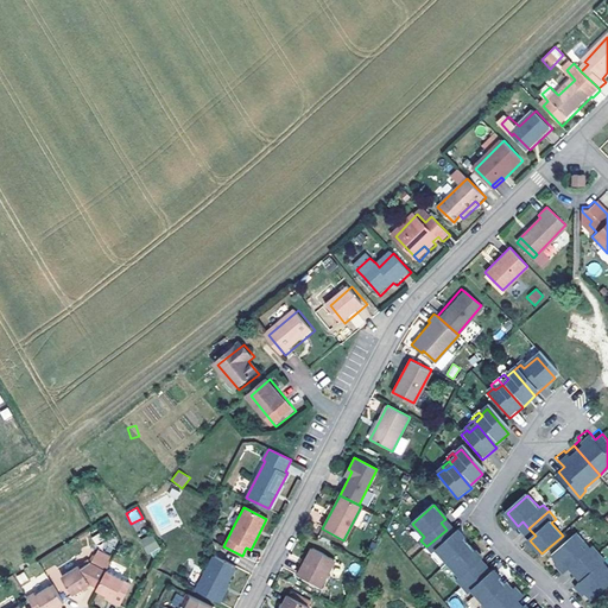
[(451,525),(445,519),(441,523),(447,530),(451,525)]
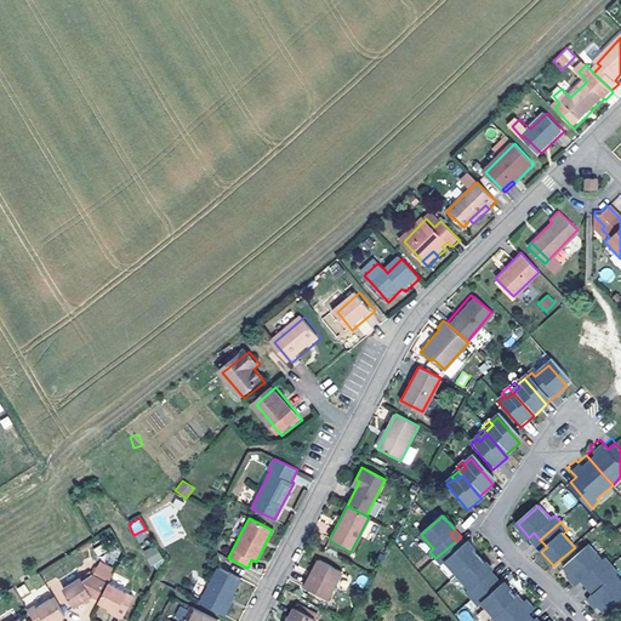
[(534,533),(529,537),(535,545),(540,540),(534,533)]
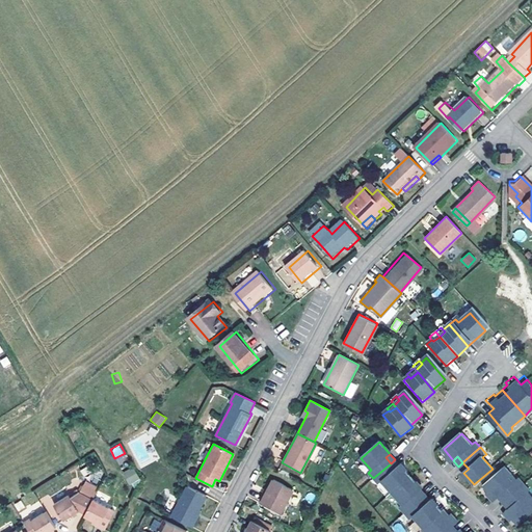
[(395,459),(391,463),(396,469),(400,466),(395,459)]
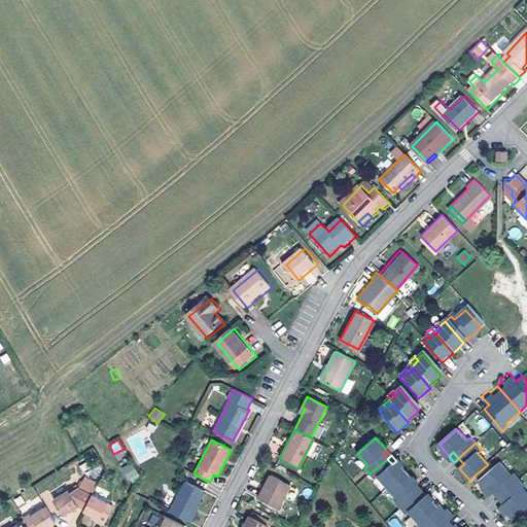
[(458,458),(454,462),(459,468),(464,464),(458,458)]
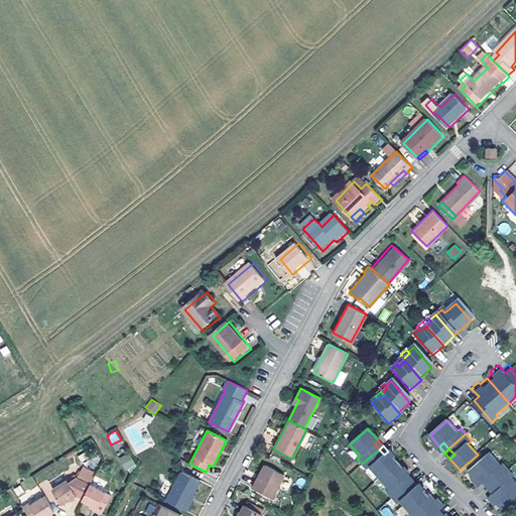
[(384,455),(379,449),(362,464),(367,470),(370,467),(380,478),(398,463),(388,452),(384,455)]
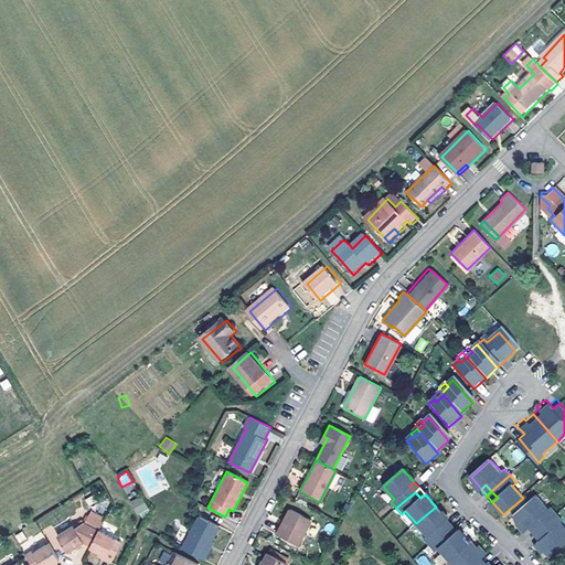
[(137,515),(148,509),(141,496),(129,502),(137,515)]
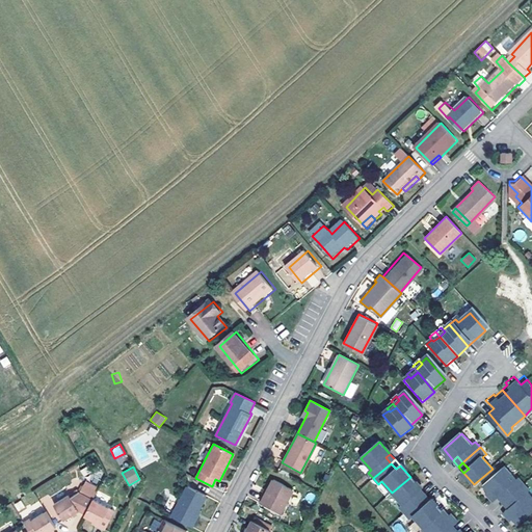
[(503,494),(508,500),(526,484),(521,478),(517,481),(505,468),(484,485),(489,491),(487,494),(494,501),(498,498),(503,494)]
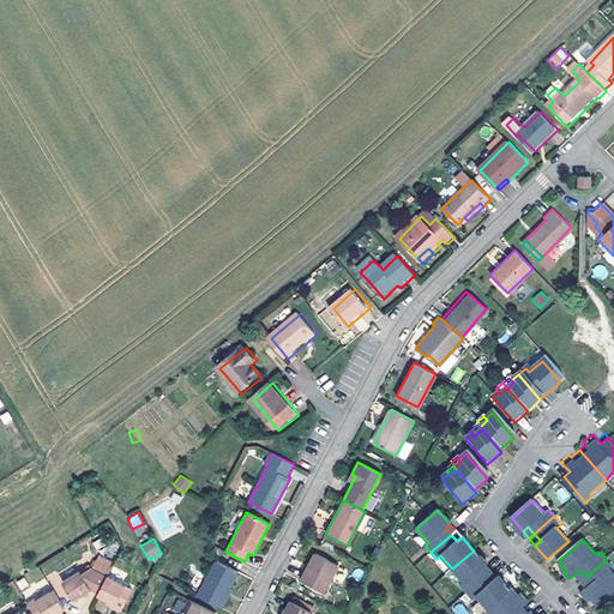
[(482,570),(486,565),(474,551),(452,569),(465,583),(462,587),(467,594),(487,576),(482,570)]
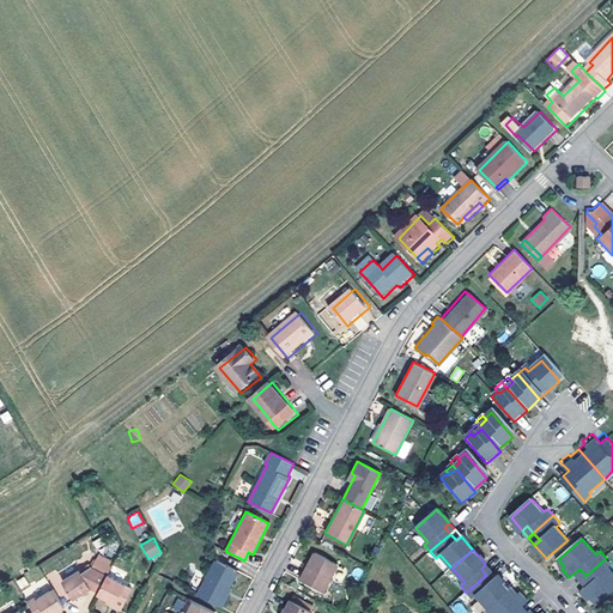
[(337,564),(314,553),(299,580),(322,592),(337,564)]
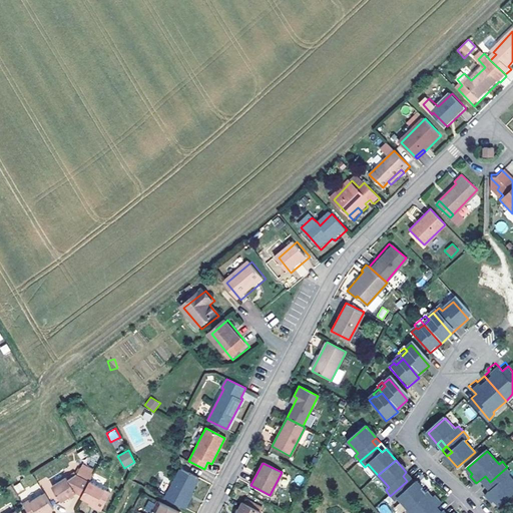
[(512,473),(507,467),(490,482),(495,488),(491,492),(487,495),(493,502),(495,500),(500,506),(504,502),(512,494),(512,480),(509,476),(512,473)]
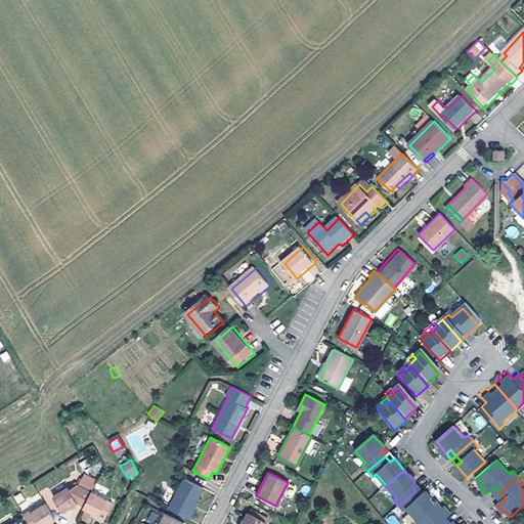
[(89,492),(93,484),(80,478),(76,485),(75,485),(66,490),(64,488),(50,496),(60,513),(74,504),(81,508),(89,492)]
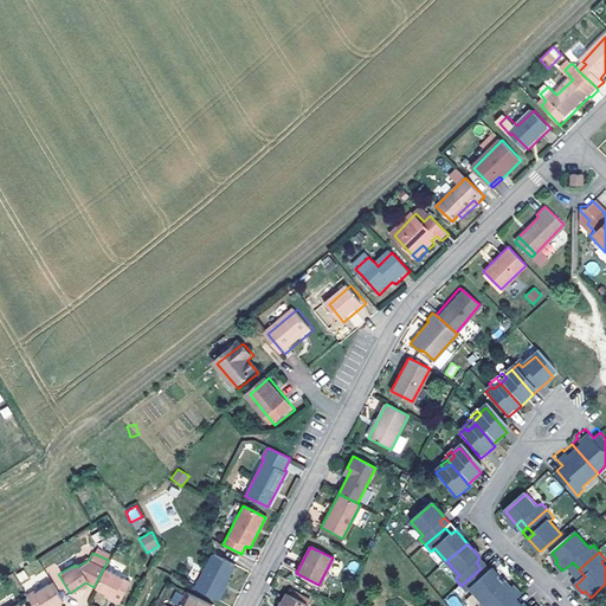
[(214,553),(197,587),(218,599),(226,584),(236,565),(214,553)]
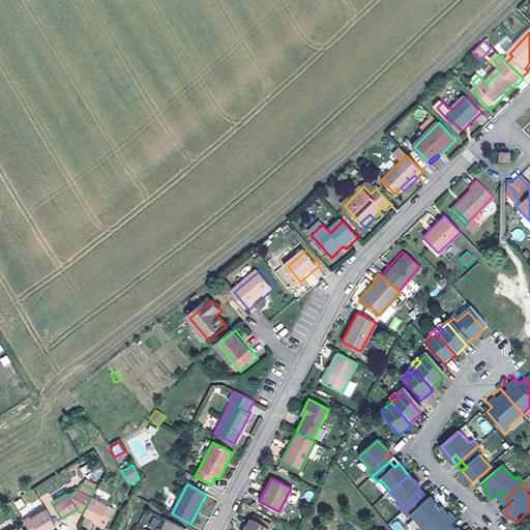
[(424,493),(419,488),(416,492),(420,497),(424,493)]
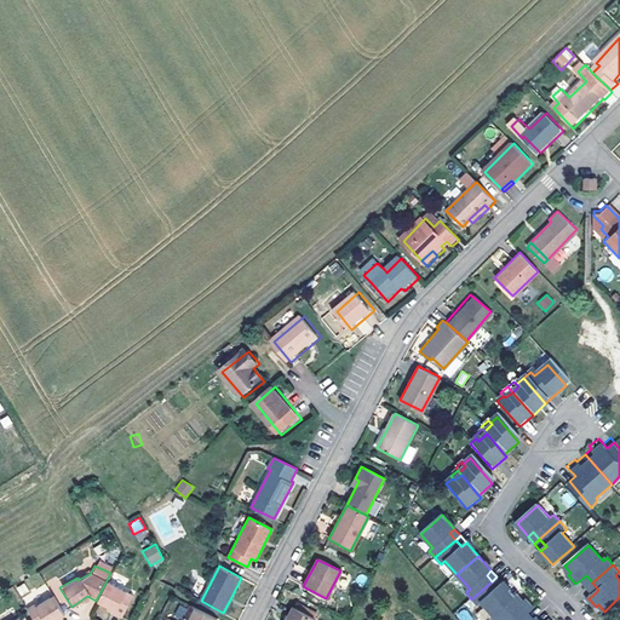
[(586,575),(580,580),(587,587),(592,583),(586,575)]
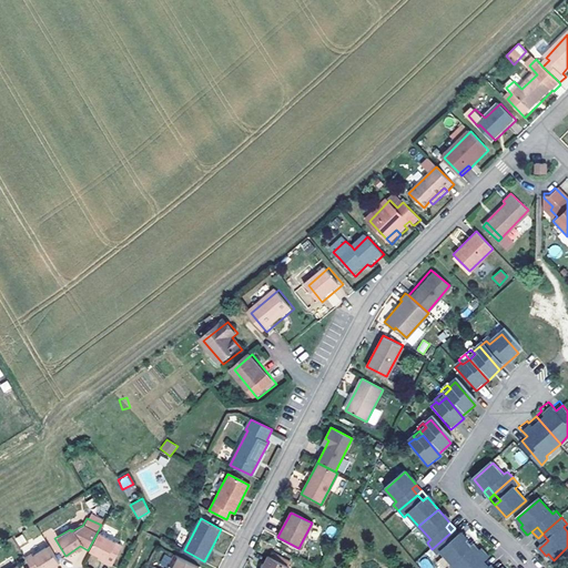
[(455,528),(450,533),(456,538),(460,535),(455,528)]
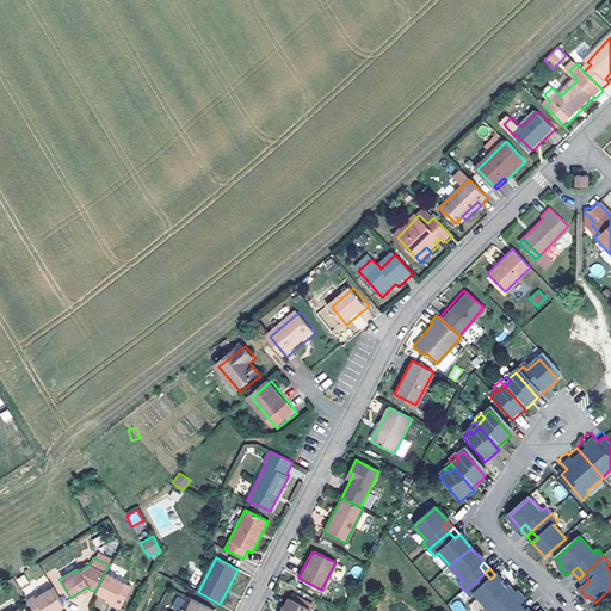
[(491,579),(485,573),(464,591),(470,597),(475,592),(488,606),(508,590),(495,575),(491,579)]
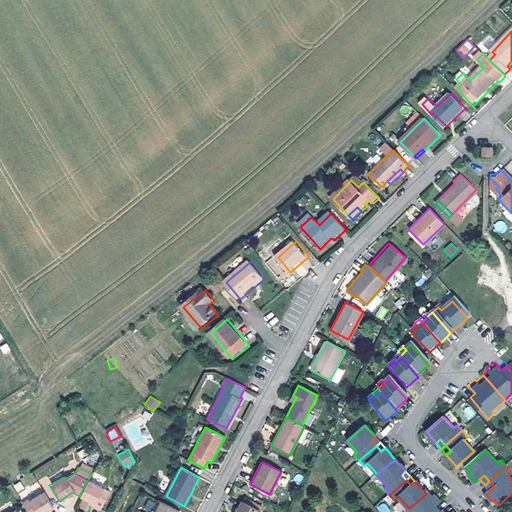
[(13,485),(16,492),(24,489),(20,481),(13,485)]
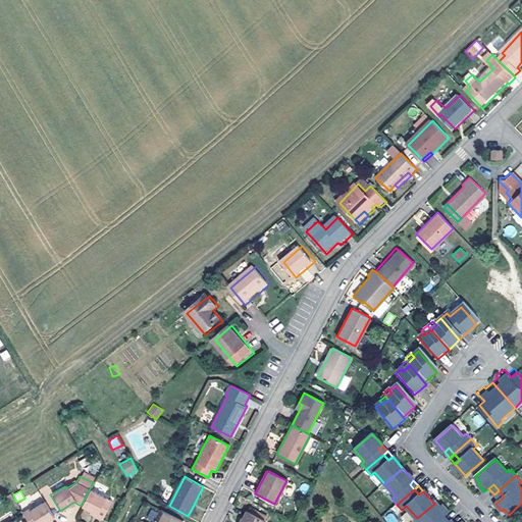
[(94,514),(92,517),(99,521),(108,501),(89,490),(81,506),(80,507),(88,511),(94,514)]
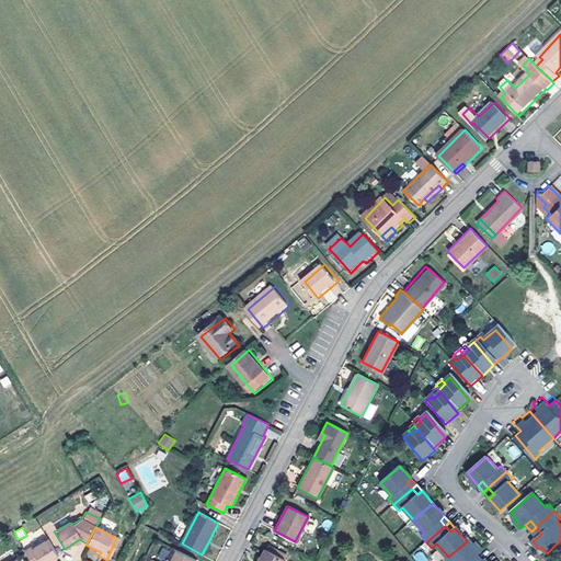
[(536,527),(531,531),(537,538),(541,534),(536,527)]
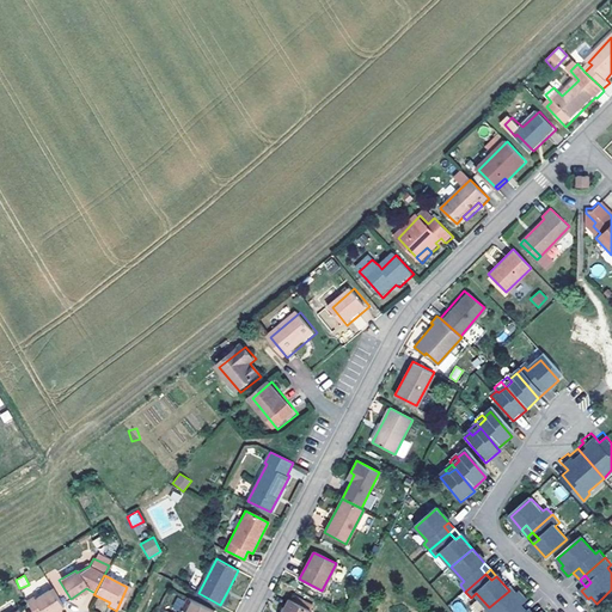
[(53,611),(62,606),(50,587),(34,598),(32,595),(25,600),(31,611),(53,611)]
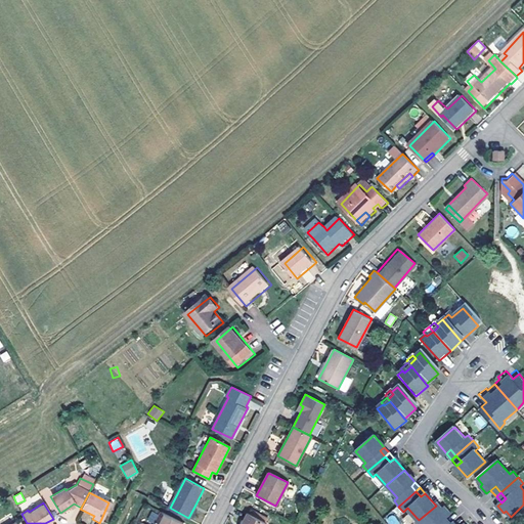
[(444,523),(443,522),(447,518),(452,514),(446,507),(444,509),(438,503),(436,506),(419,520),(418,522),(419,523),(444,523)]
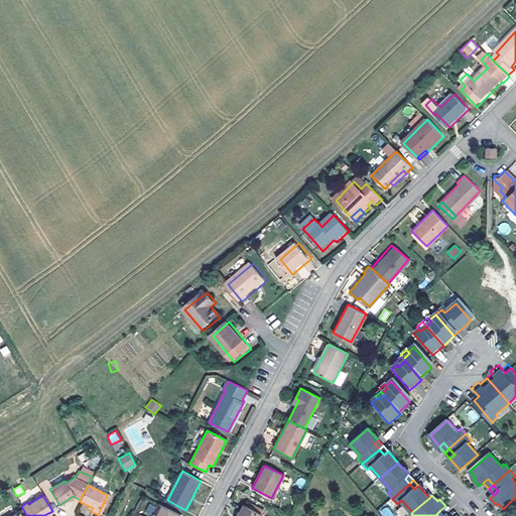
[(195,498),(192,497),(185,510),(187,511),(195,498)]
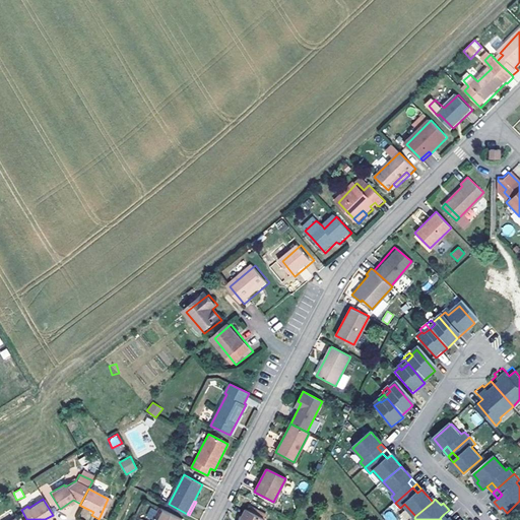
[(178,519),(179,519),(159,508),(152,519),(178,519)]
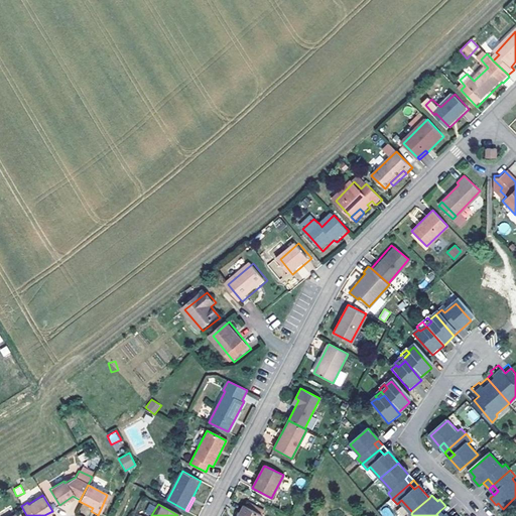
[(261,515),(262,515),(247,508),(243,505),(237,515),(261,515)]
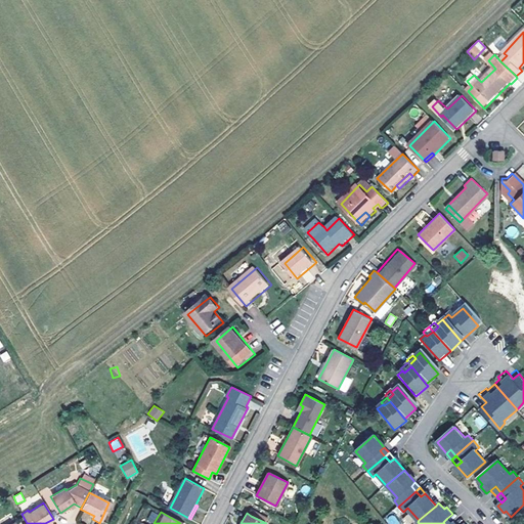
[(399,523),(393,514),(386,519),(389,523),(399,523)]
